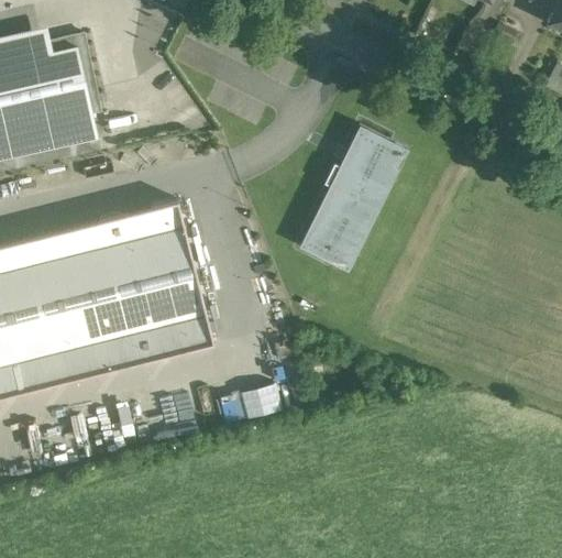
[(561,0),(529,0),(528,4),(552,15),(547,26),(561,34),(561,0)]
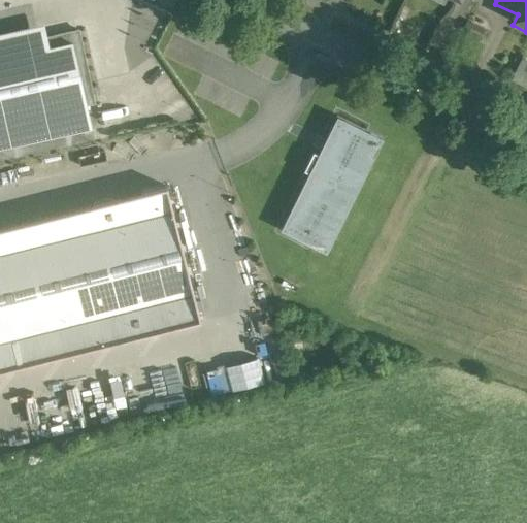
[(44,27),(0,36),(0,153),(91,133),(71,46),(50,52),(44,27)]
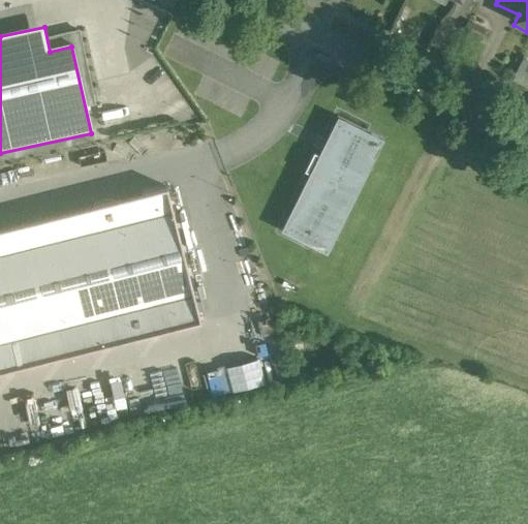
[(337,121),(280,235),(327,257),(383,144),(337,121)]
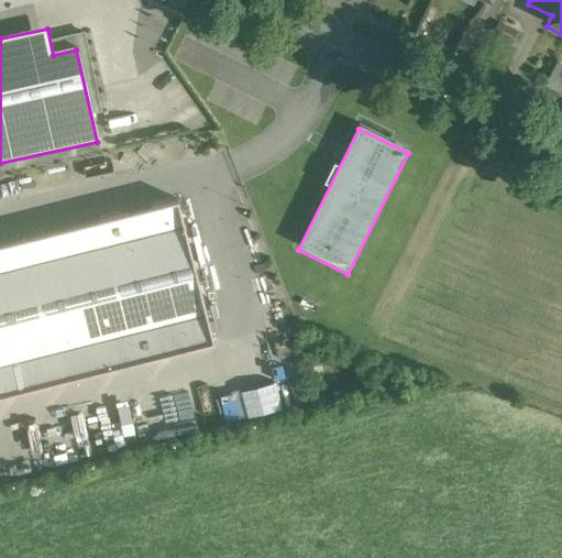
[(177,205),(0,249),(0,367),(206,316),(177,205)]
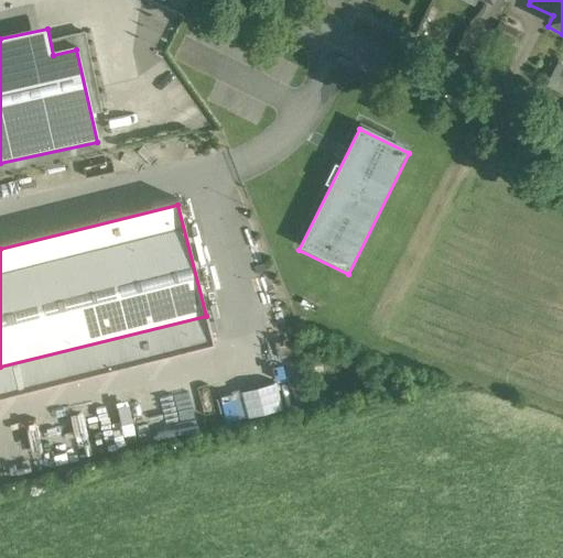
[(206,316),(0,367),(0,400),(213,346),(206,316)]
